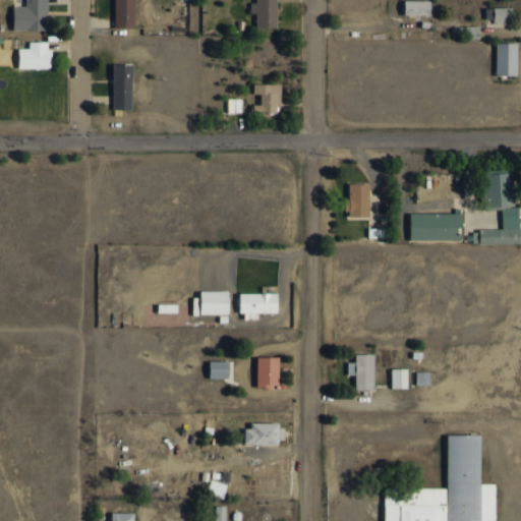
[(24,0),(25,6),(13,6),(13,30),(47,30),(46,0),(24,0)]
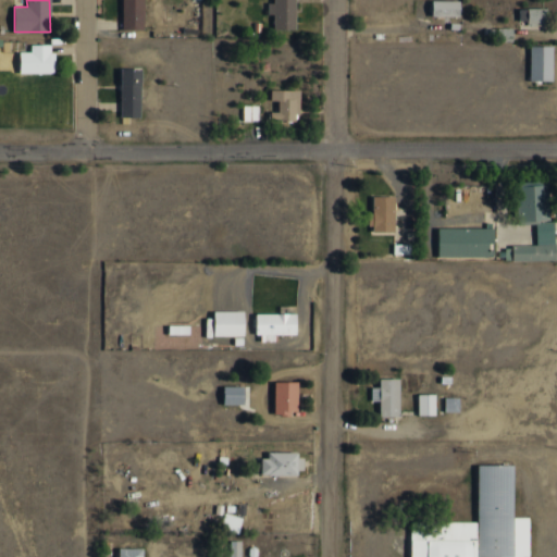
[(122,0),(123,29),(144,29),(143,0),(122,0)]
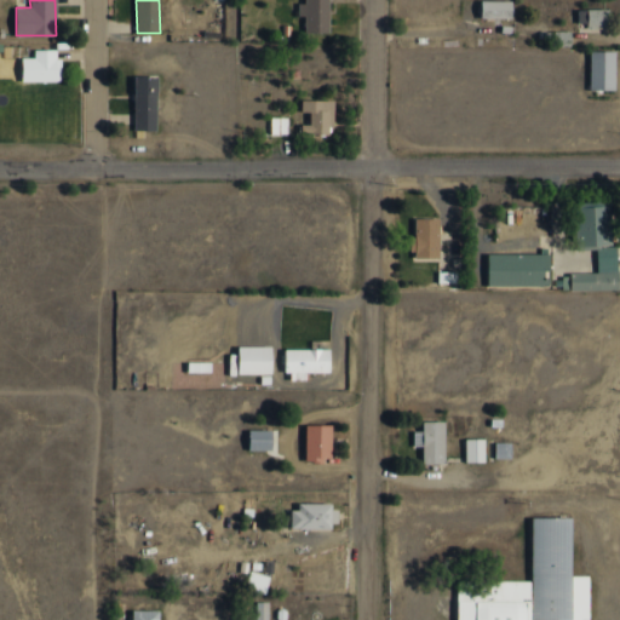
[(305,33),(329,33),(328,0),(305,0),(305,3),(298,3),(298,16),(305,16),(305,33)]
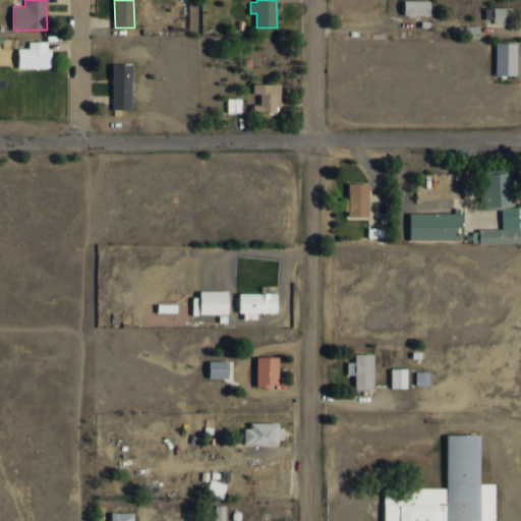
[(430,15),(430,0),(405,0),(405,15),(430,15)]
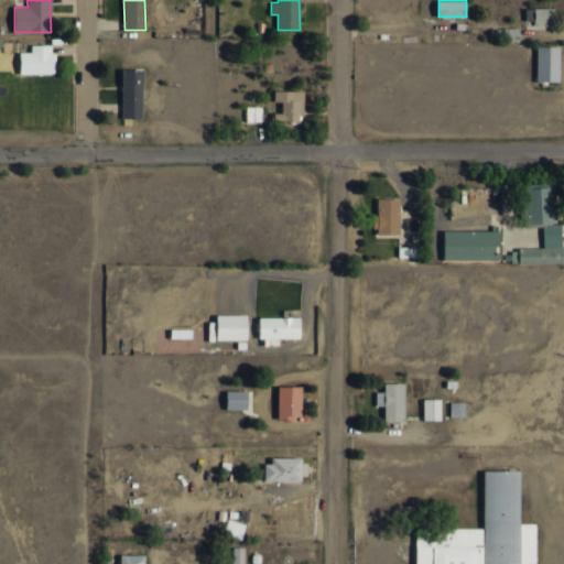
[(525,23),(555,22),(554,8),(524,9),(525,23)]
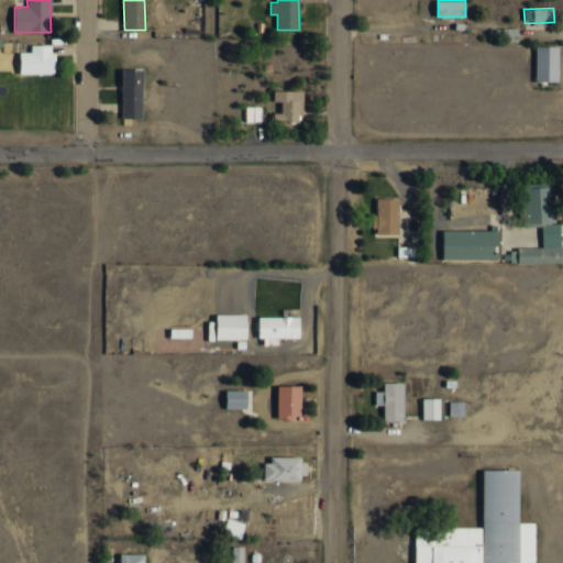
[(55,74),(54,44),(32,45),(32,52),(20,53),(21,75),(55,74)]
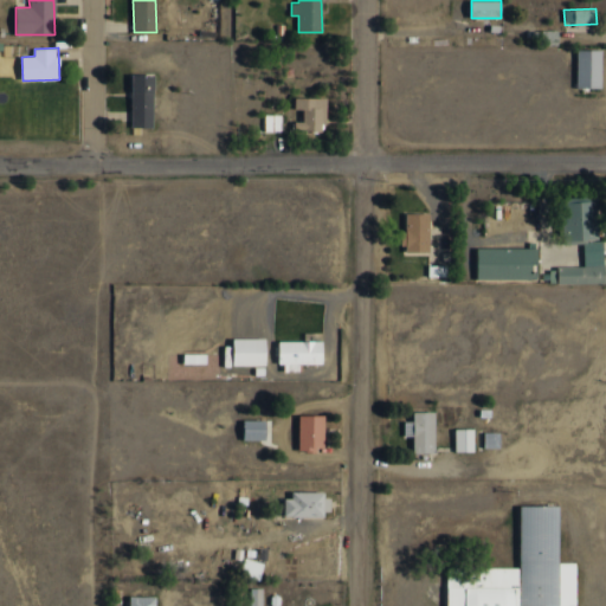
[(601,88),(603,50),(578,50),(577,88),(601,88)]
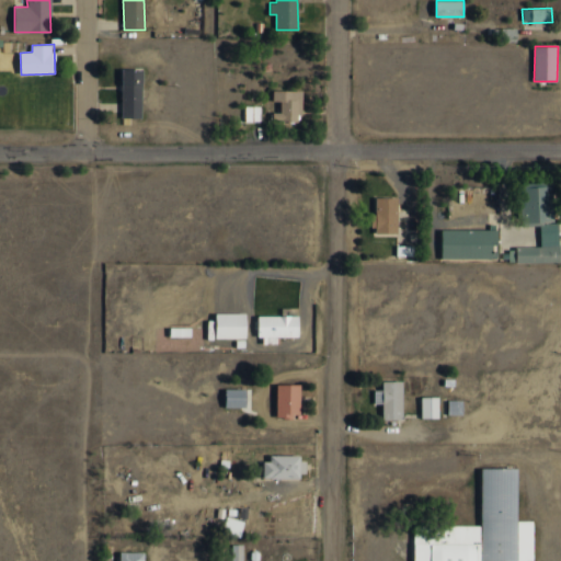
[(141,118),(142,69),(122,69),(121,117),(141,118)]
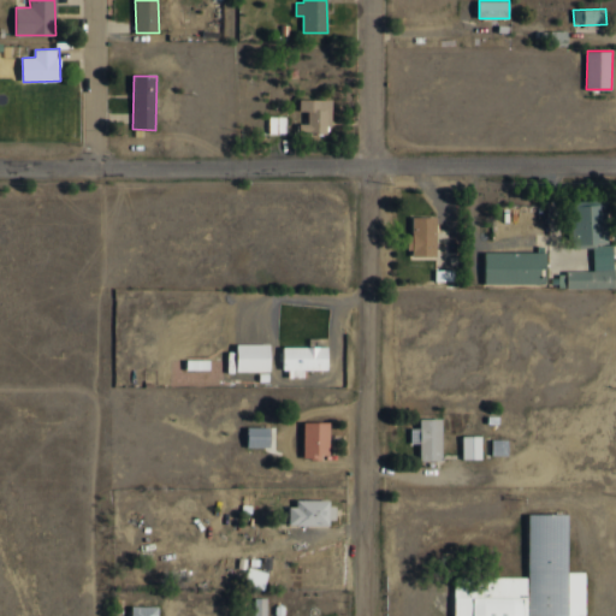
[(331,100),(300,100),(300,112),(308,112),(308,124),(300,124),(298,134),(330,134),(331,100)]
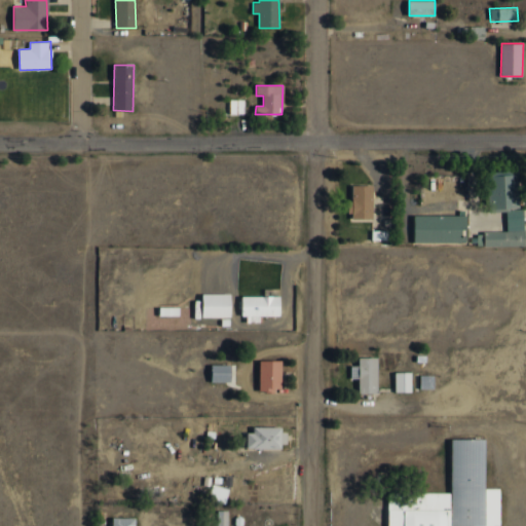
[(245,113),(243,100),(229,100),(229,113),(245,113)]
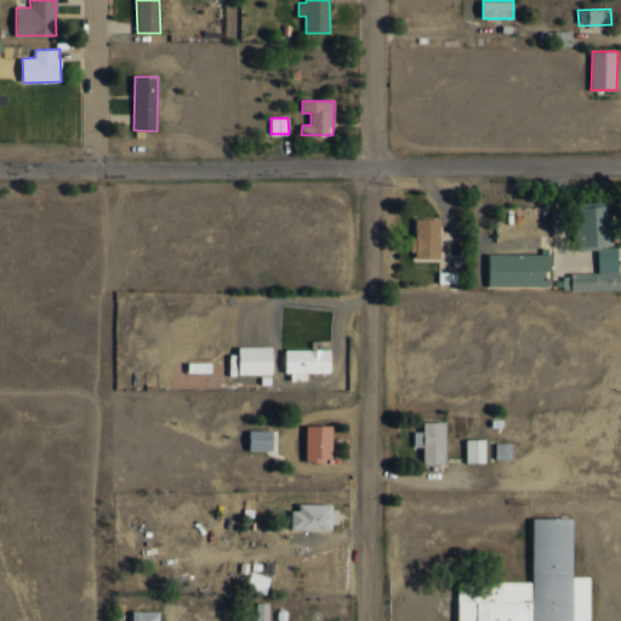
[(613,248),(611,201),(576,201),(577,248),(613,248)]
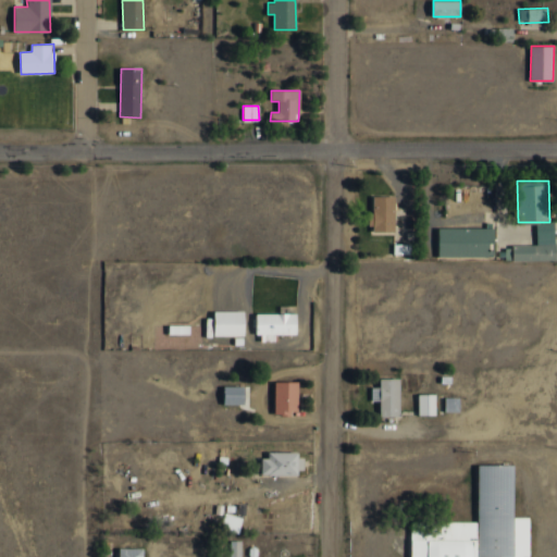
[(394,231),(395,196),(371,196),(371,231),(394,231)]
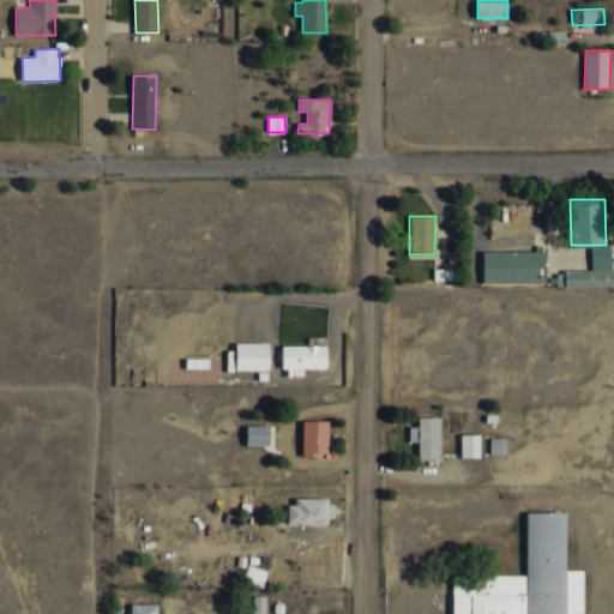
[(591,270),(557,271),(557,288),(613,287),(612,245),(591,245),(591,270)]
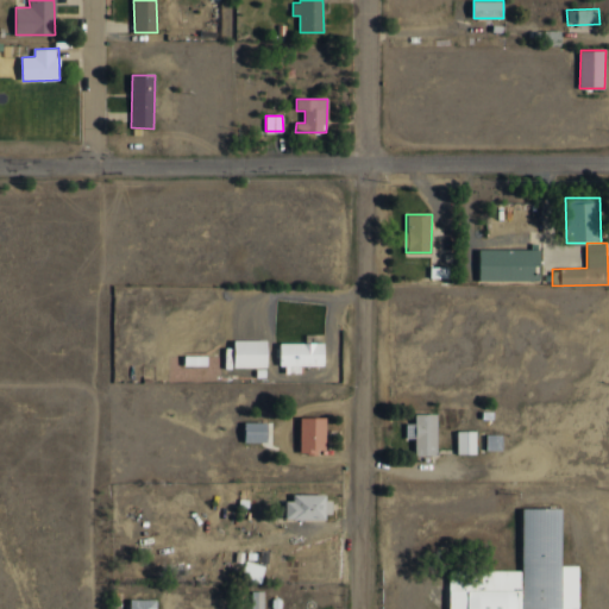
[(540,281),(540,249),(479,249),(478,280),(540,281)]
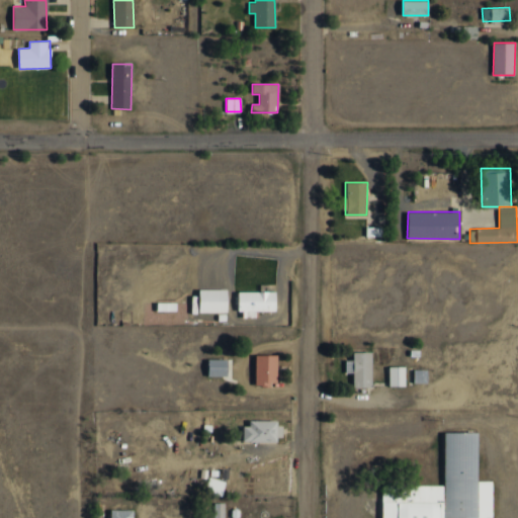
[(382,227),(366,227),(365,236),(382,236),(382,227)]
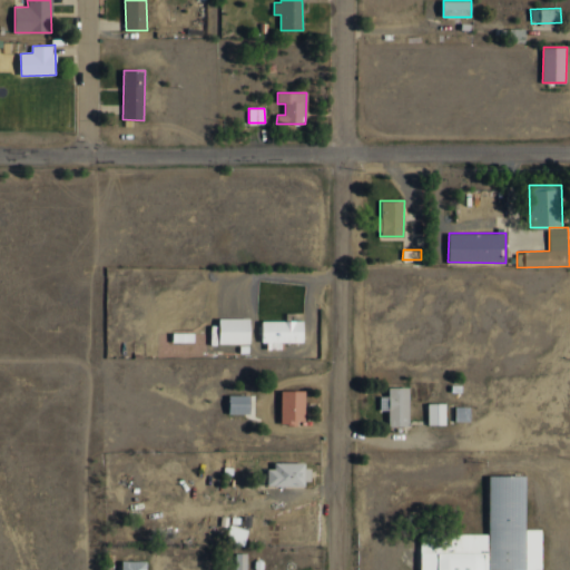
[(249,317),(218,318),(219,344),(251,343),(249,317)]
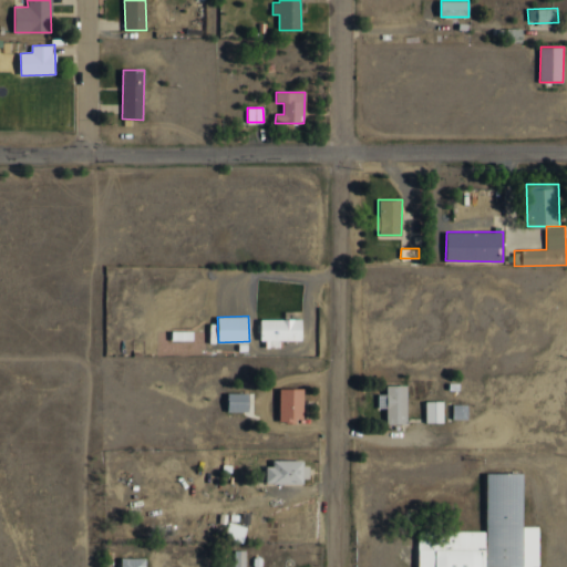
[(261,319),(261,347),(280,347),(280,340),(301,340),(301,319),(261,319)]
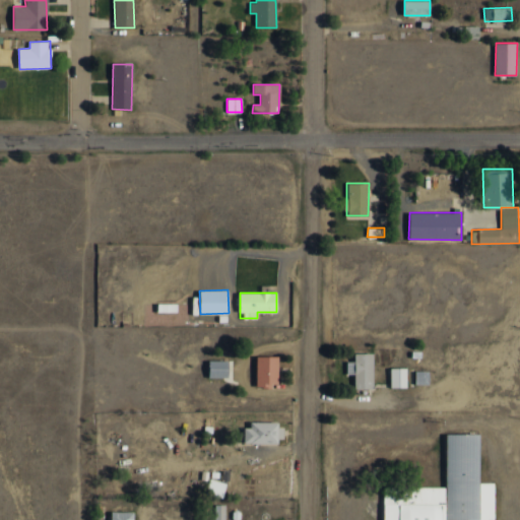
[(373,388),(374,352),(354,352),(354,361),(347,361),(346,374),(354,374),(354,388),(373,388)]
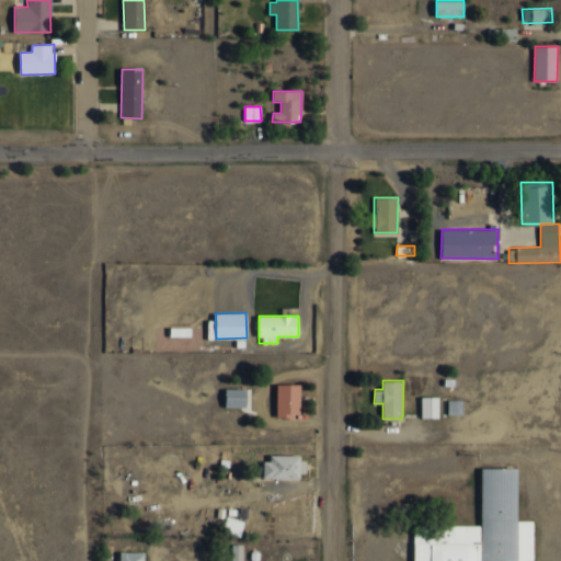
[(300,384),(276,384),(276,415),(300,416),(300,384)]
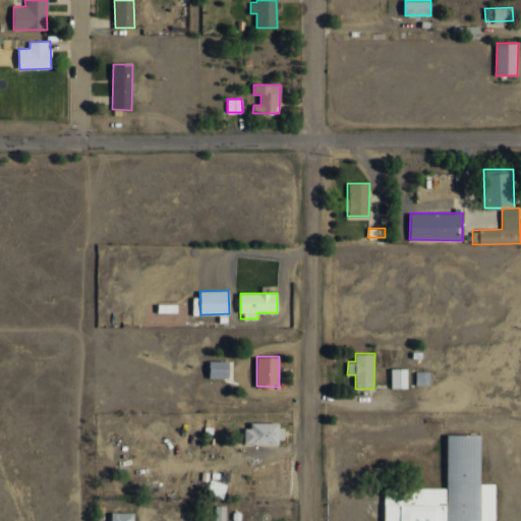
[(209,361),(210,378),(229,378),(228,360),(209,361)]
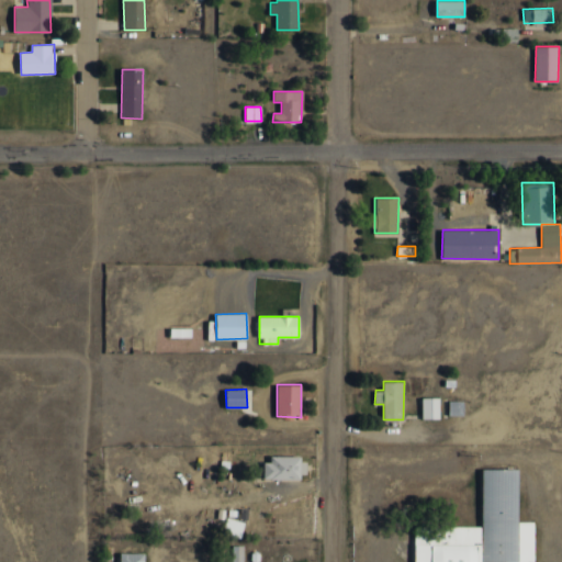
[(439,397),(422,397),(422,418),(439,418),(439,397)]
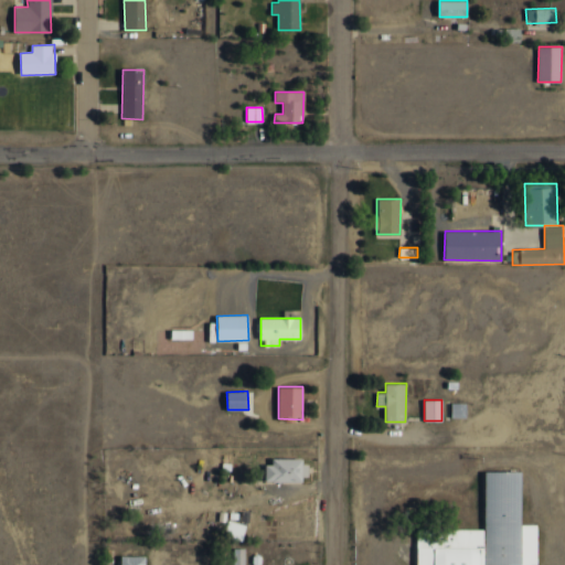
[(450,417),(466,417),(467,403),(451,403),(450,417)]
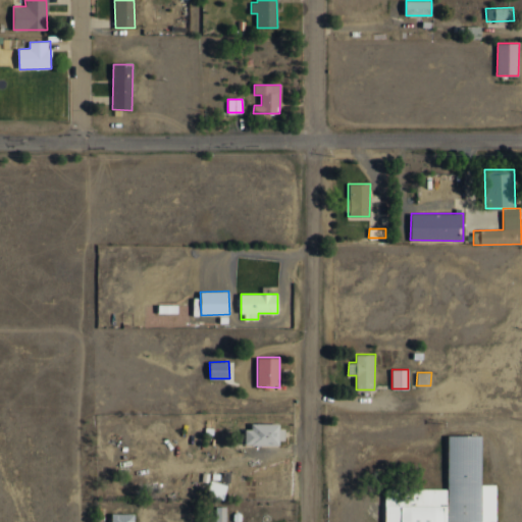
[(245,424),(245,445),(284,445),(284,425),(245,424)]
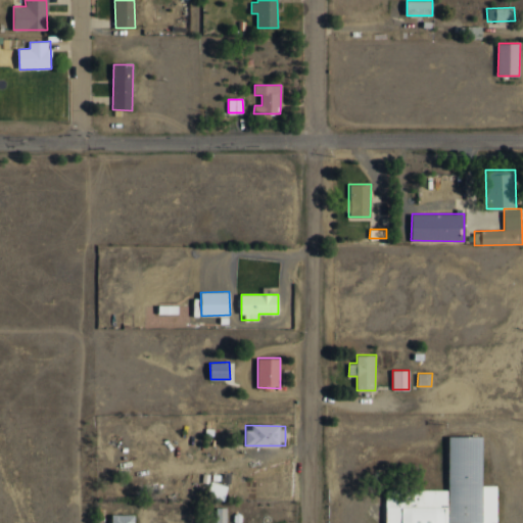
[(476,522),(477,435),(441,435),(441,489),(378,488),(378,522),(476,522)]
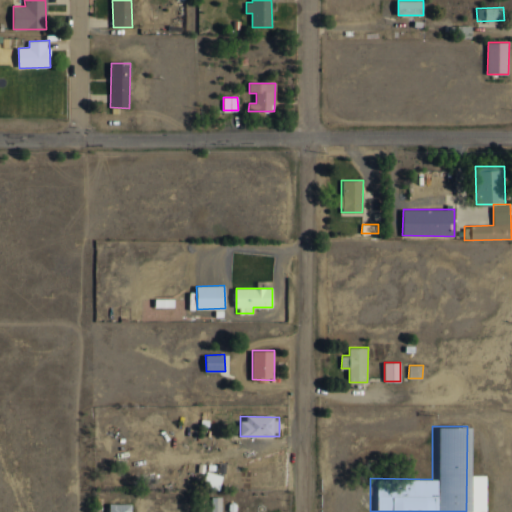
[(223,475),(207,472),(204,486),(219,490),(223,475)]
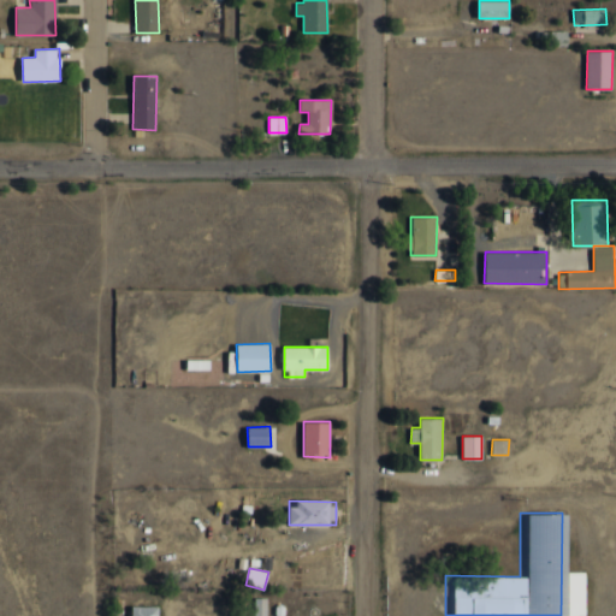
[(266,615),(267,598),(255,598),(254,615),(266,615)]
